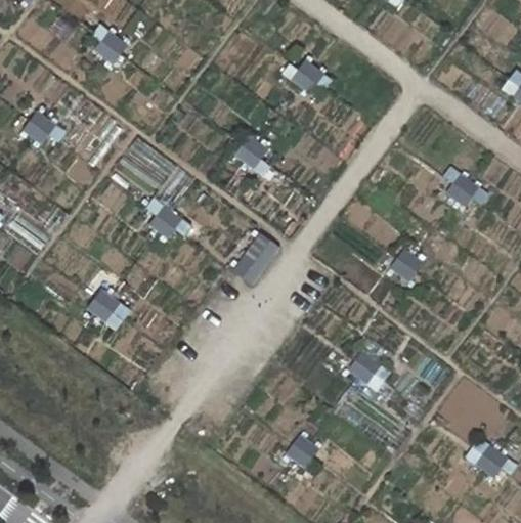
[(304,60),(292,78),(306,88),(318,71),(304,60)]
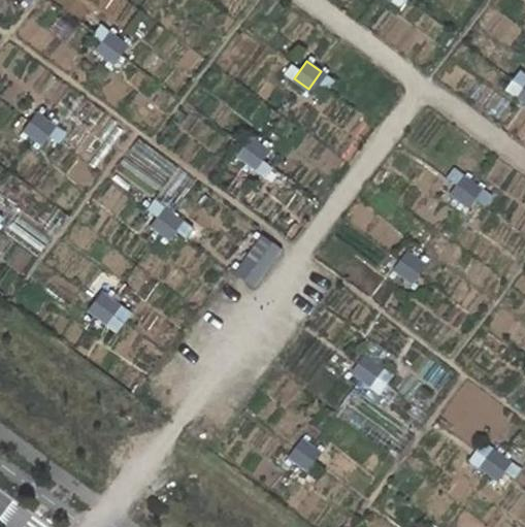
[(524,73),(519,70),(505,90),(524,103),(524,73)]
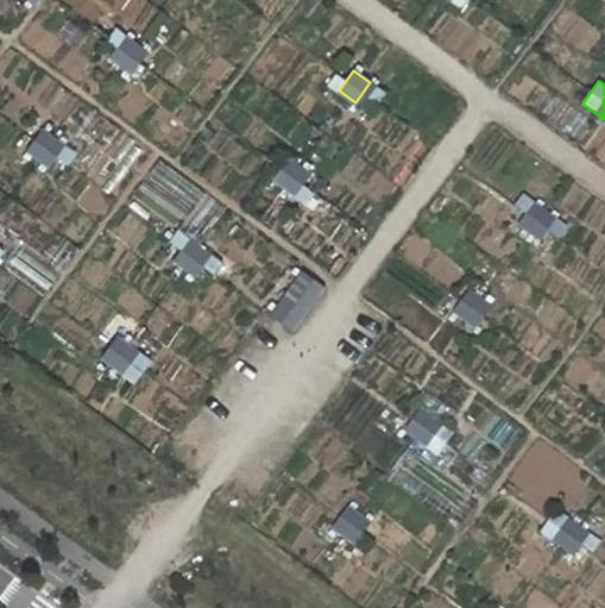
[(296,193),(307,169),(283,158),(272,182),(296,193)]
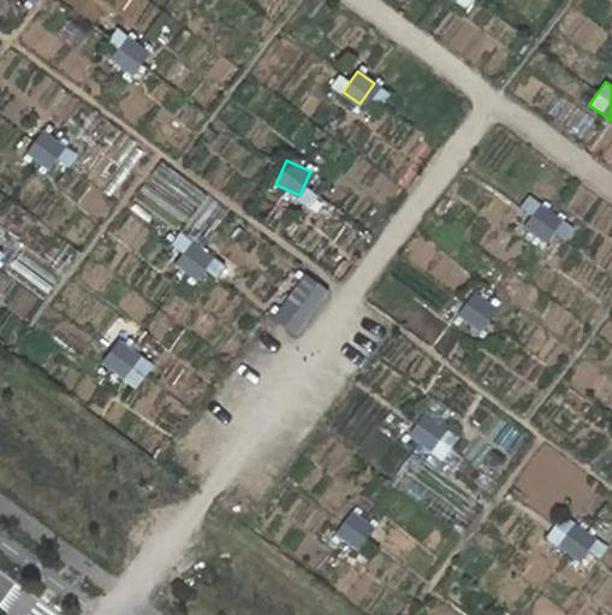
[(536,207),(523,229),(546,242),(558,220),(536,207)]
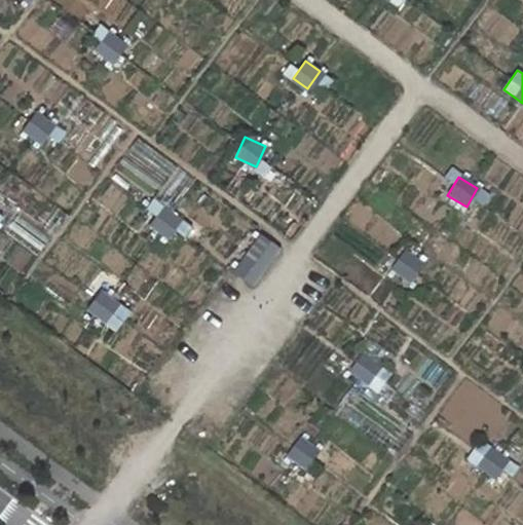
[(277,246),(261,233),(234,269),(252,282),(277,246)]
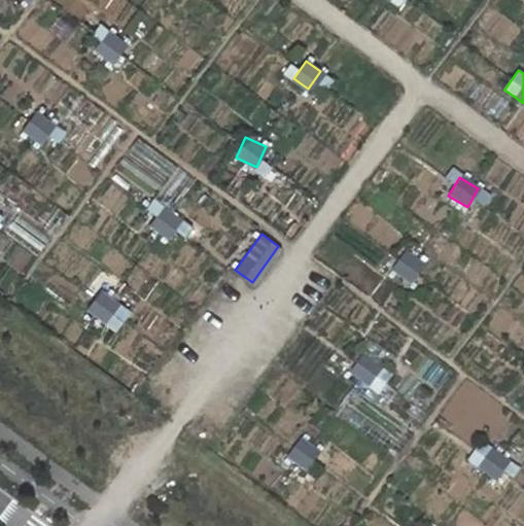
[(102,290),(86,309),(113,330),(128,311),(102,290)]
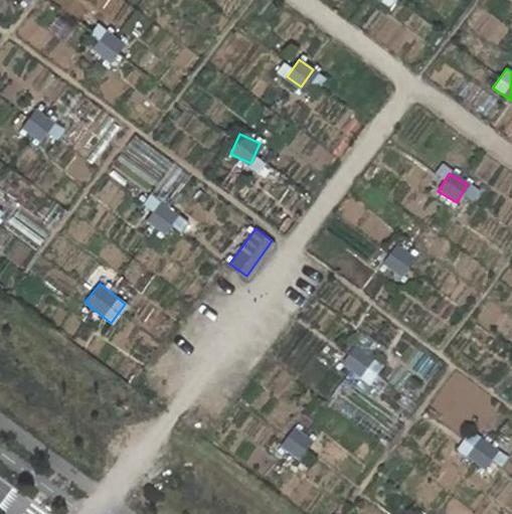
[(342,366),(365,376),(374,357),(350,347),(342,366)]
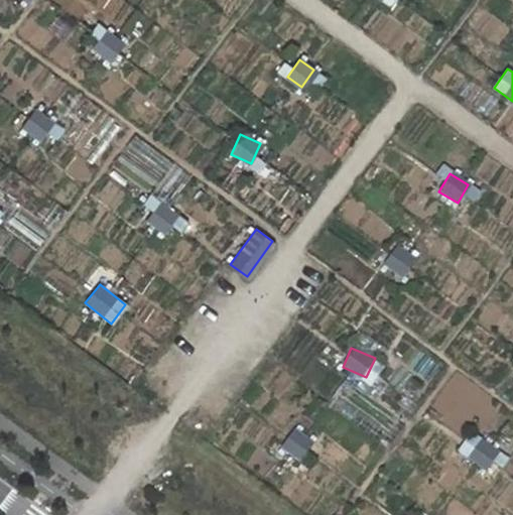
[(483,470),(498,452),(473,430),(458,449),(483,470)]
